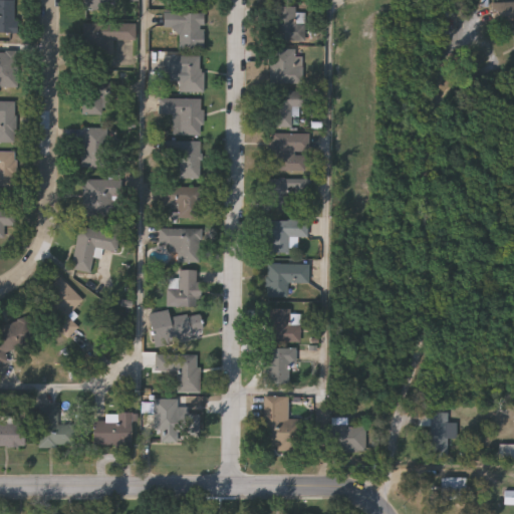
[(0,0),(16,0),(16,33),(0,32),(0,0)]
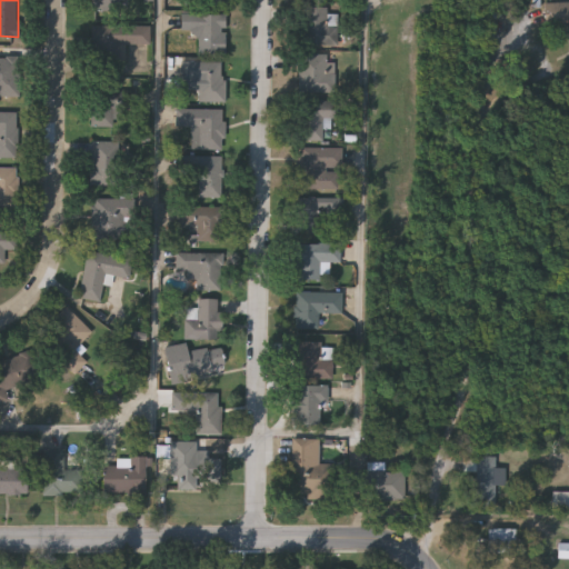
[(93,10),(93,0),(120,0),(120,10),(93,10)]
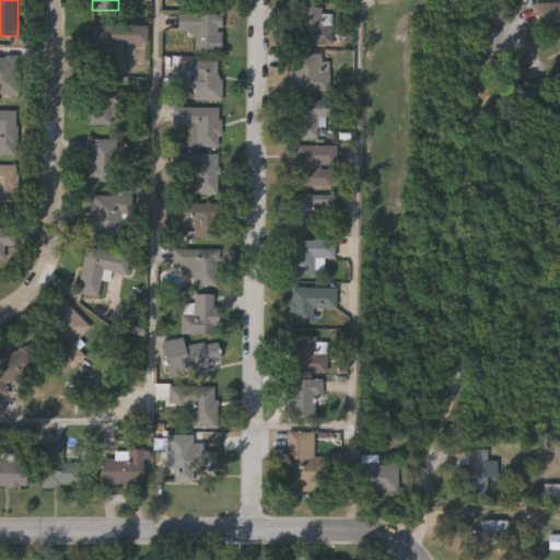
[(220,9),(220,0),(188,0),(189,9),(220,9)]
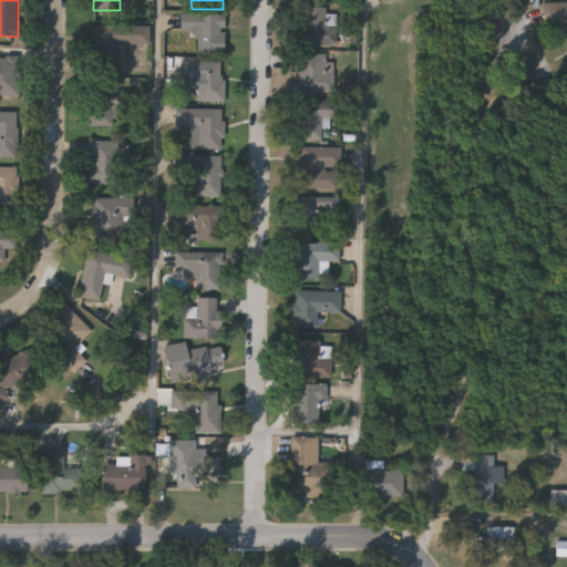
[(543,2),(566,1),(566,28),(544,29),(543,2)]
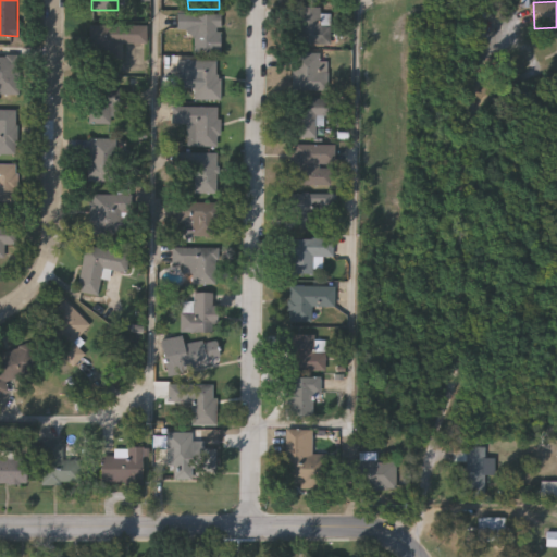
[(291,41),(291,8),(323,8),(323,41),(291,41)]
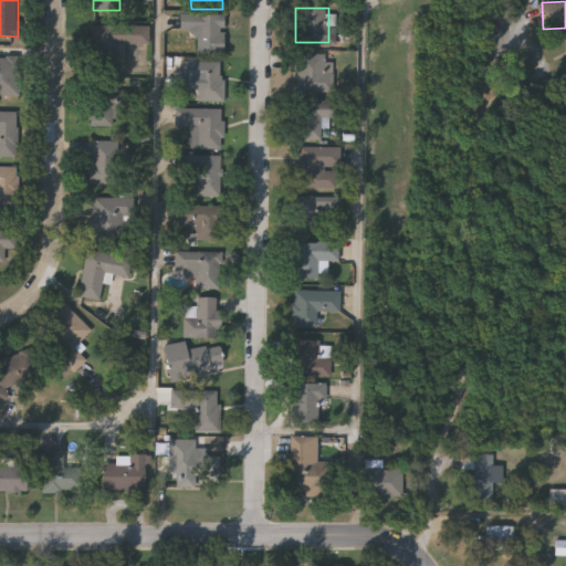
[(223,55),(191,54),(192,14),(224,16),(223,55)]
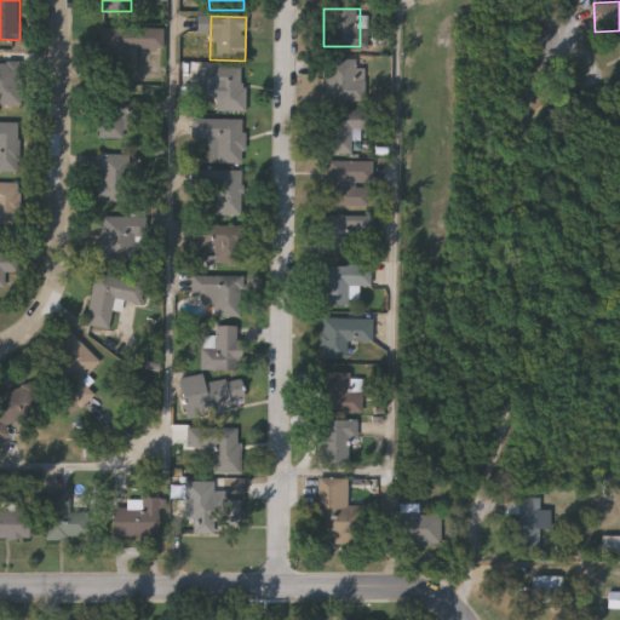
[(164,28),(164,49),(135,49),(135,70),(99,70),(99,28),(164,28)]
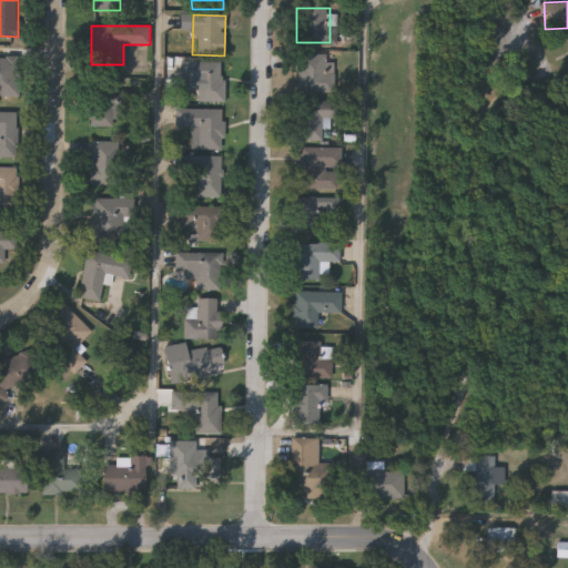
[(297,92),(297,56),(334,56),(334,92),(297,92)]
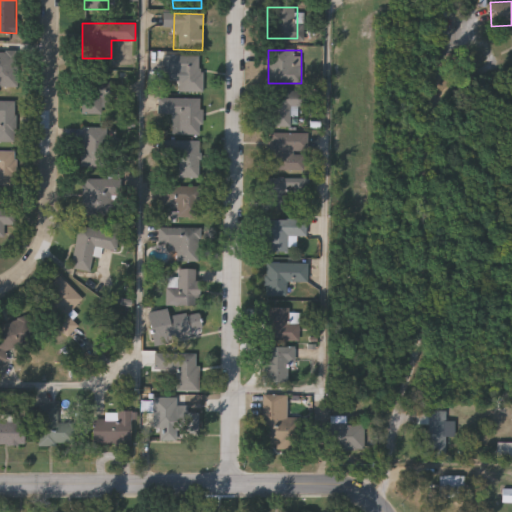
[(0,52),(17,52),(17,87),(0,87),(0,52)]
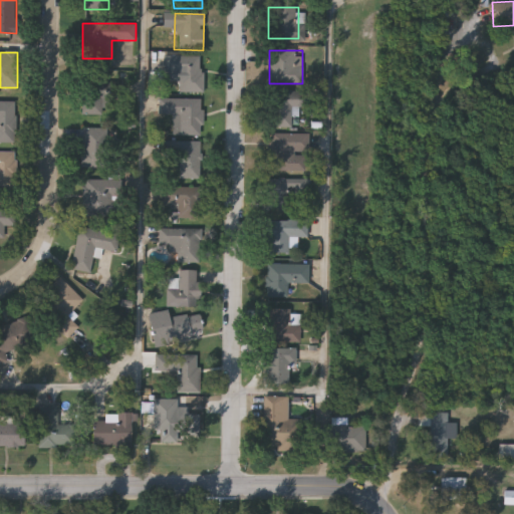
[(203,91),(180,91),(180,81),(168,81),(168,56),(203,56),(203,91)]
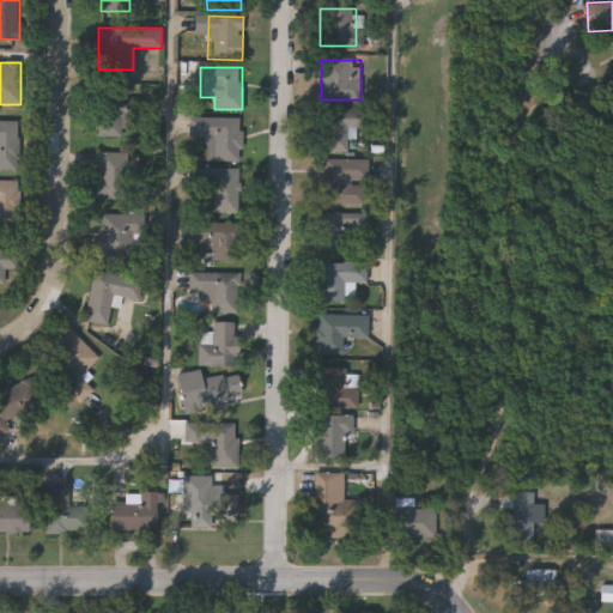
[(144,119),(133,117),(133,129),(123,129),(123,137),(96,135),(98,93),(145,97),(144,119)]
